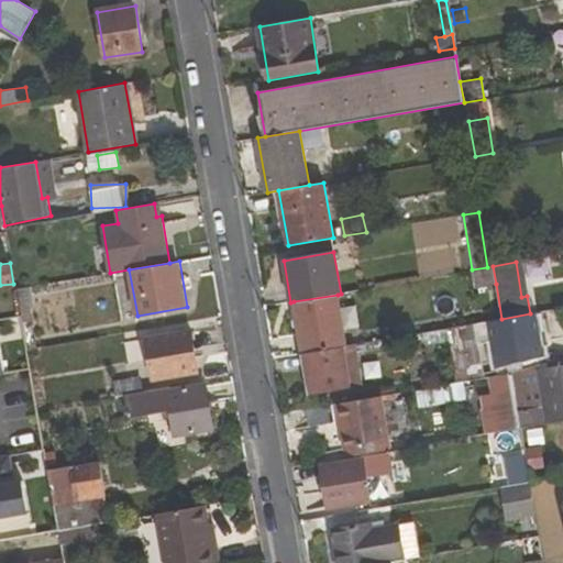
[(487,267),(472,269),(475,288),(496,284),(493,266),(487,267)]
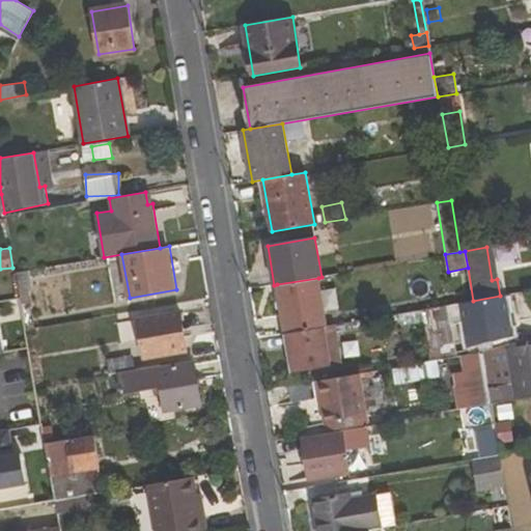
[(19,289),(31,286),(28,271),(16,273),(19,289)]
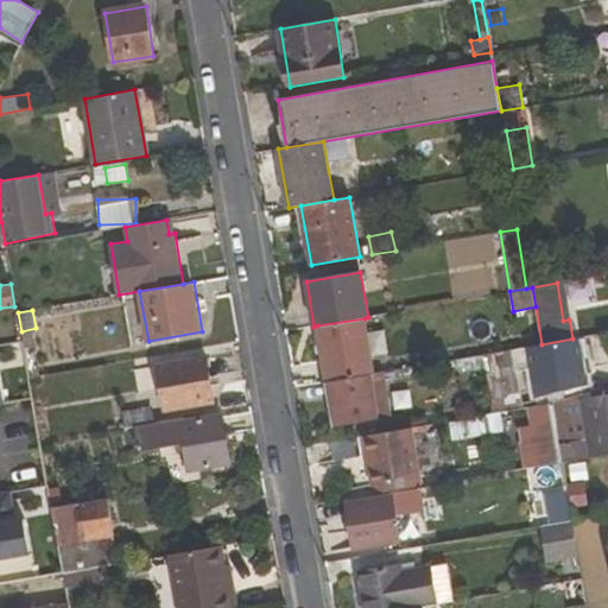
[(365,318),(317,325),(328,381),(372,374),(374,373),(365,318)]
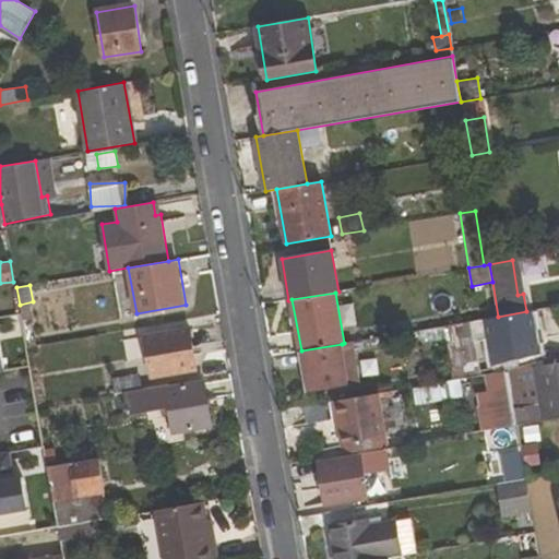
[(486,373),(496,371),(495,363),(538,354),(532,310),(526,311),(498,317),(447,325),(455,379),(486,373)]
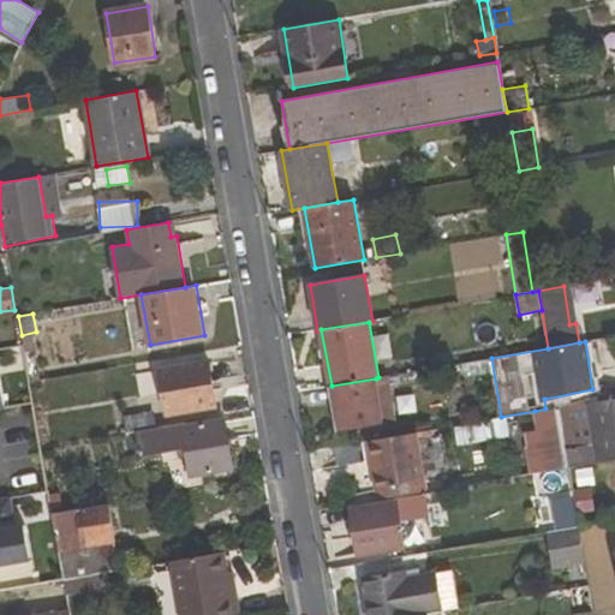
[(168,413),(215,406),(208,363),(161,371),(168,413)]
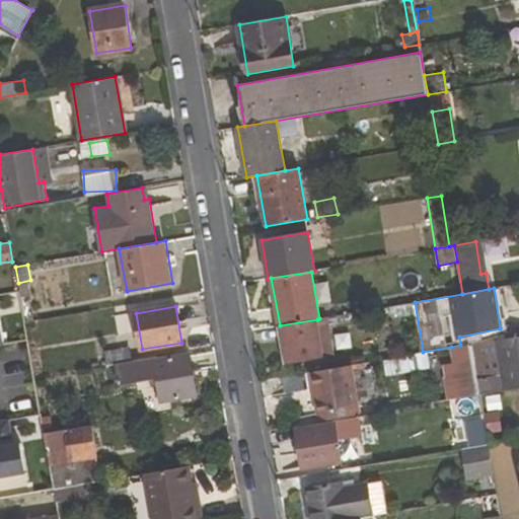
[(331,328),(351,325),(349,313),(329,317),(331,328)]
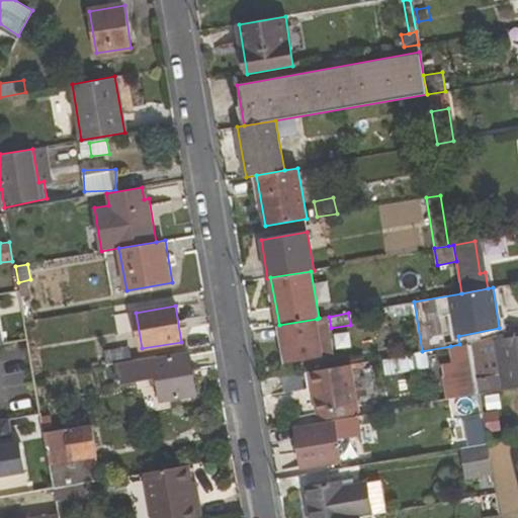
[(319,318),(317,319),(323,356),(334,354),(327,317),(319,318)]
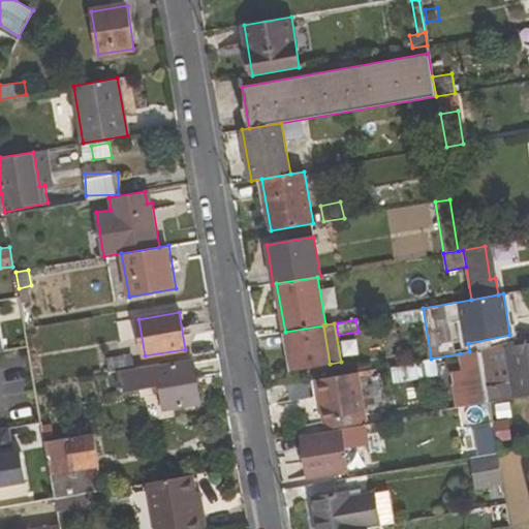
[(291,371),(330,364),(323,325),(285,332),(291,371)]
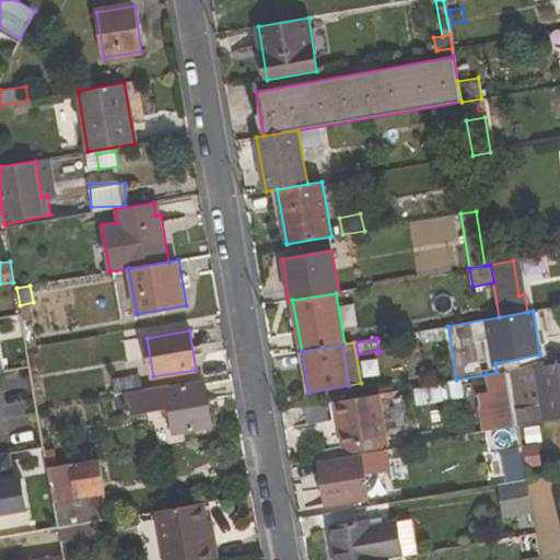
[(224,361),(207,363),(208,375),(226,372),(224,361)]
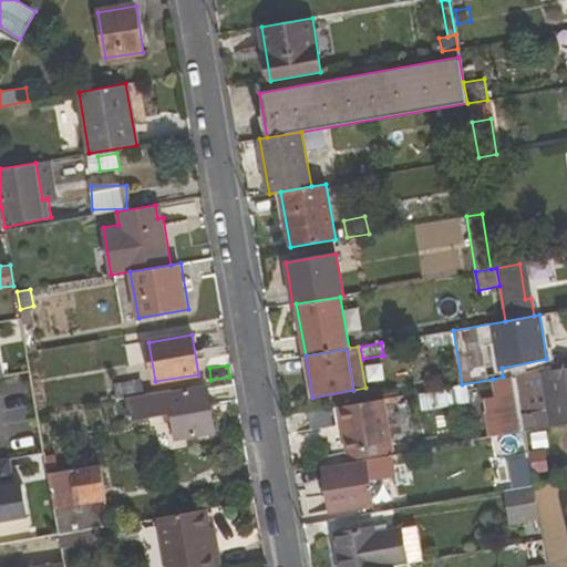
[(566,418),(559,369),(538,372),(538,371),(514,375),(524,430),(566,422),(566,418)]
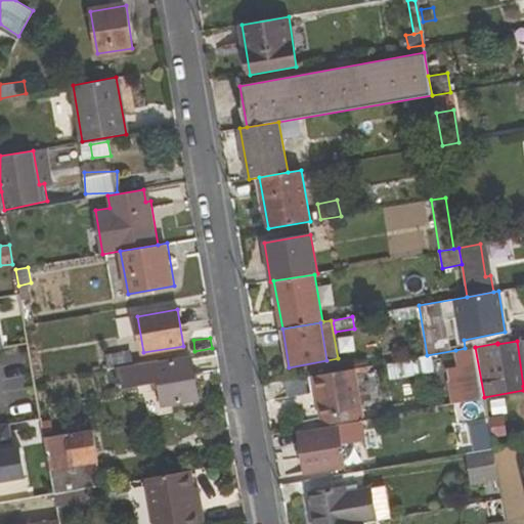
[(465,348),(455,350),(459,365),(446,367),(452,403),(483,398),(474,347),(465,348)]
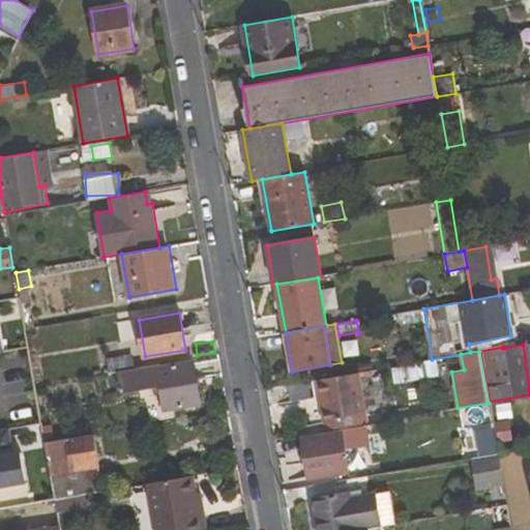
[(394,379),(434,373),(432,359),(392,366),(394,379)]
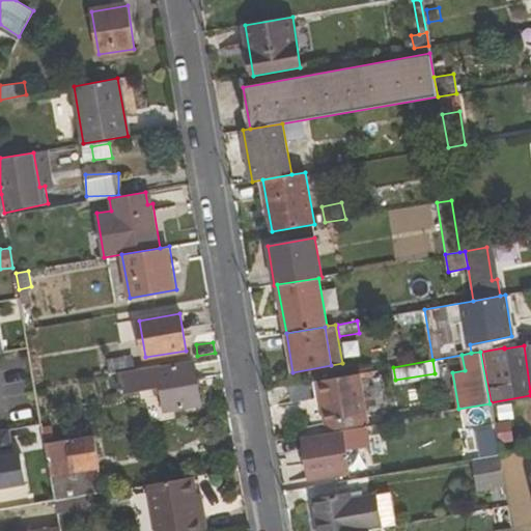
[(166,409),(199,403),(193,363),(159,369),(159,366),(117,372),(121,395),(162,388),(166,409)]
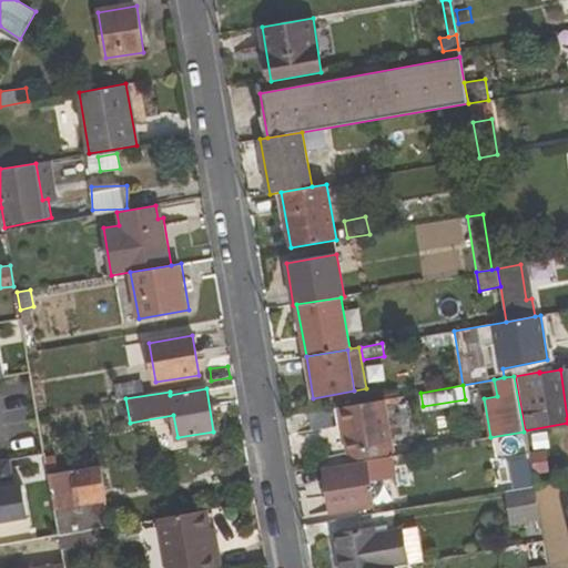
[(346,424),(351,452),(394,444),(386,398),(343,406),(346,424)]
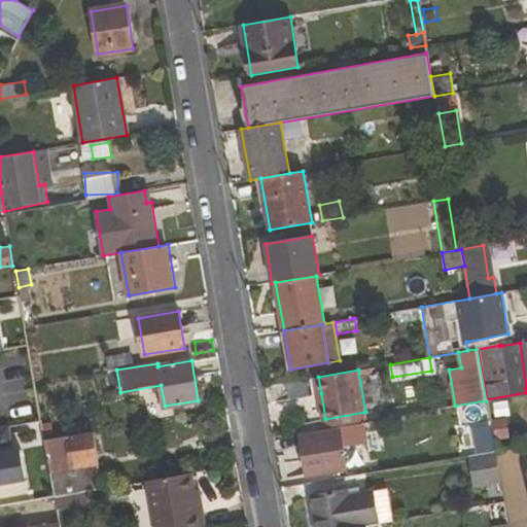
[(318,377),(310,379),(313,394),(321,393),(318,377)]
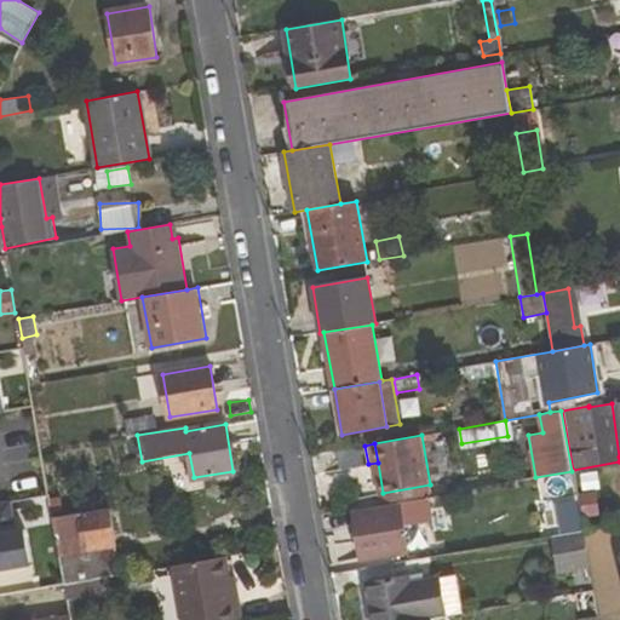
[(430,484),(383,493),(384,503),(432,495),(430,484)]
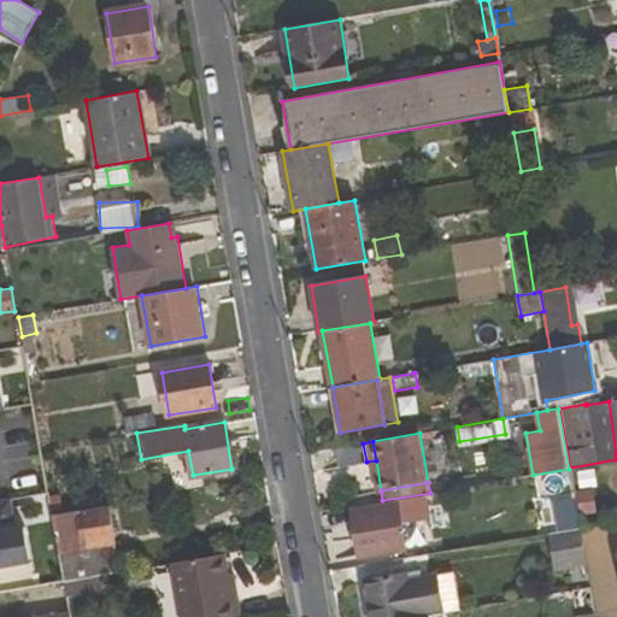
[(401,524),(422,521),(418,497),(398,500),(398,505),(353,512),(360,554),(405,547),(401,524)]
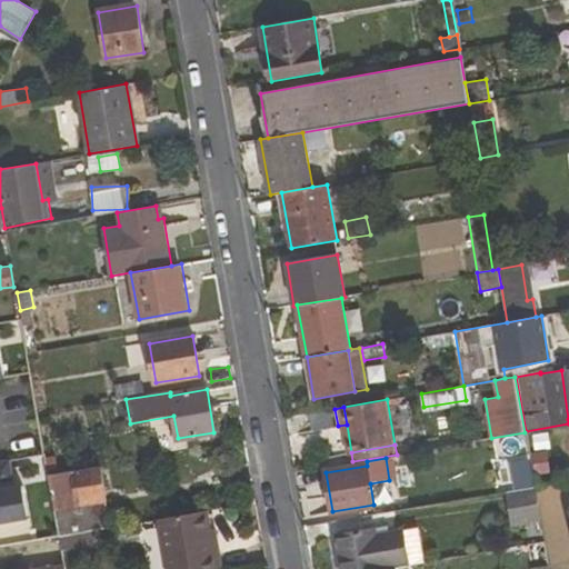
[(528,460),(510,462),(516,490),(532,487),(528,460)]
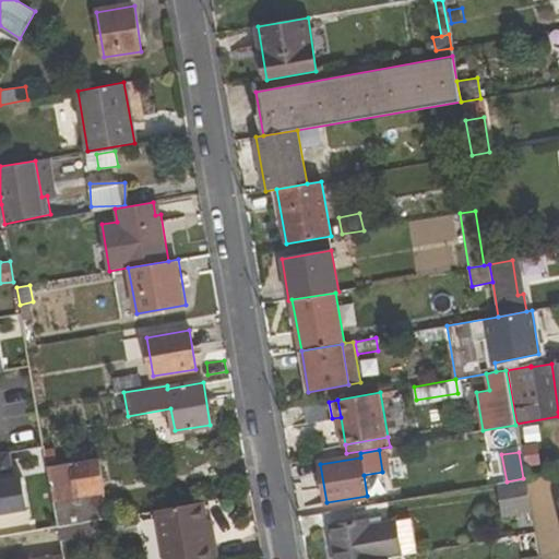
[(47,467),(58,527),(59,527),(90,522),(108,519),(98,458),(47,467)]
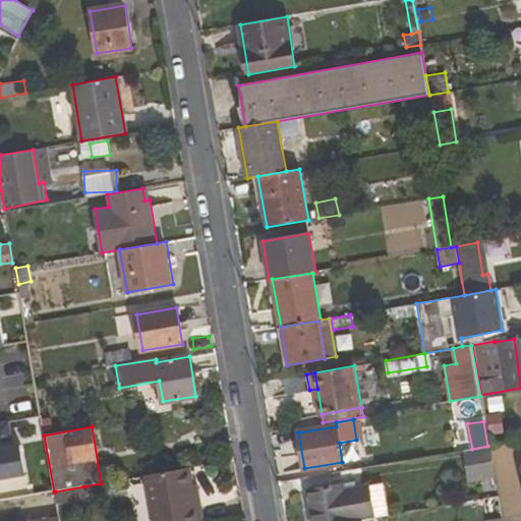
[(463,450),(468,482),(496,477),(490,446),(487,446),(472,449),(463,450)]
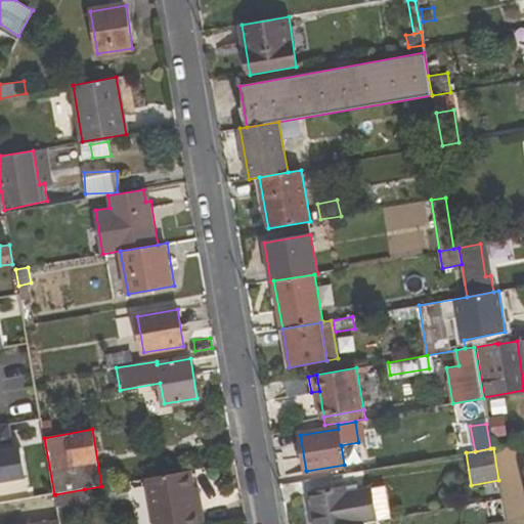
[(204,523),(194,468),(145,476),(154,523),(204,523)]
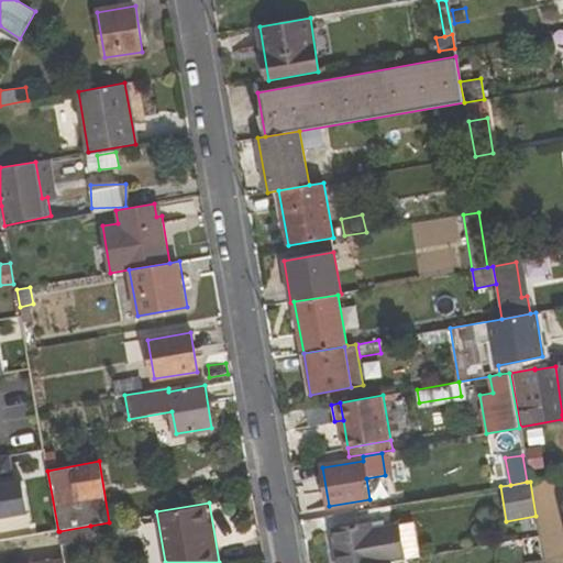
[(400,525),(373,529),(372,523),(331,530),(337,562),(379,562),(404,559),(406,559),(400,525)]
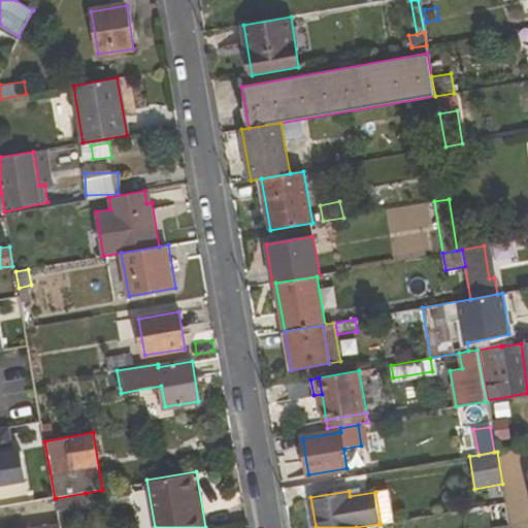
[(58,509),(87,504),(85,493),(56,498),(58,509)]
